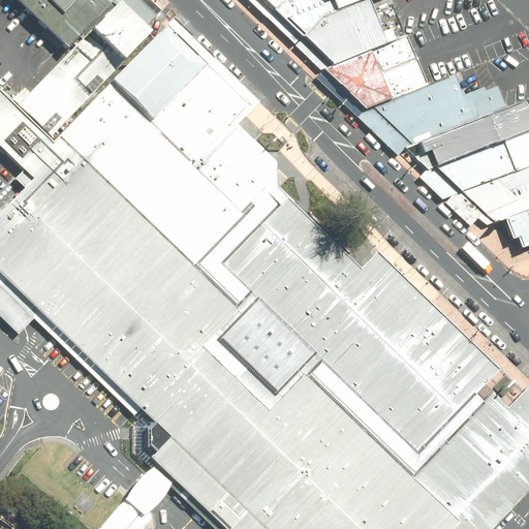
[(19,104),(53,136),(154,30),(149,25),(161,9),(151,0),(114,0),(115,0),(70,48),(19,104)]
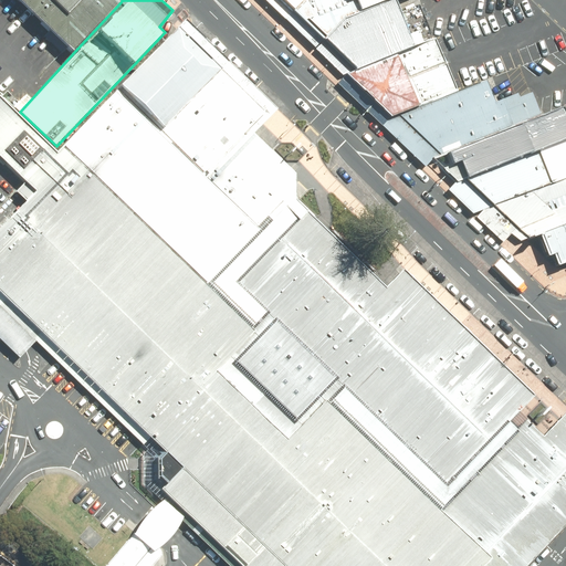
[(21,0),(75,51),(123,0),(122,0),(21,0)]
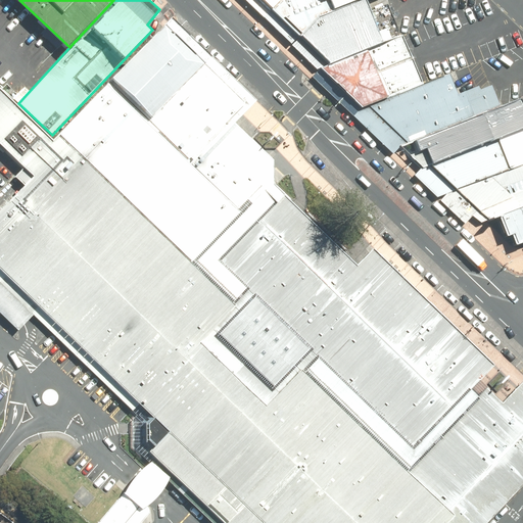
[(251,0),(267,14),(281,0),(251,0)]
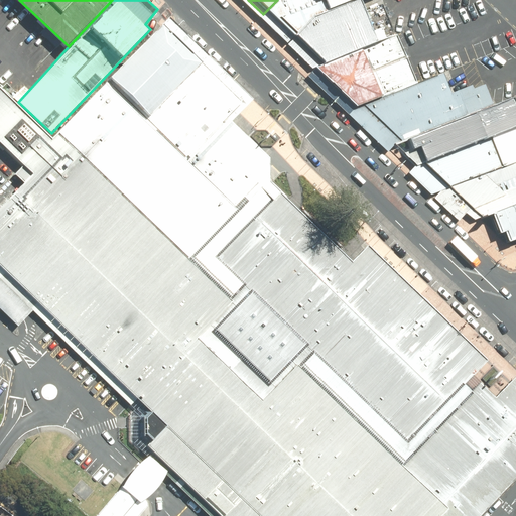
[(277,0),(263,14),(286,36),(303,19),(352,0),(277,0)]
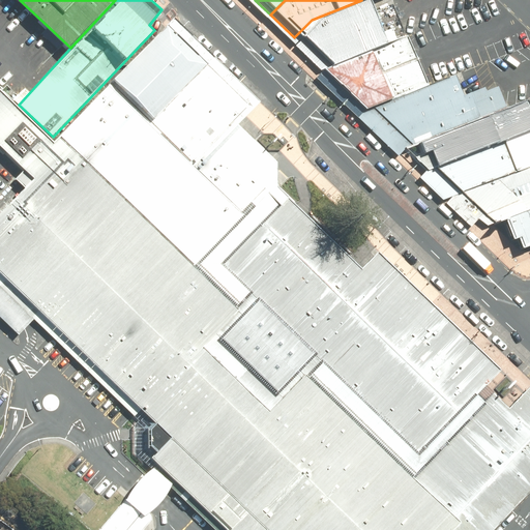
[(294,37),(325,67),(379,47),(361,0),(312,20),(294,37)]
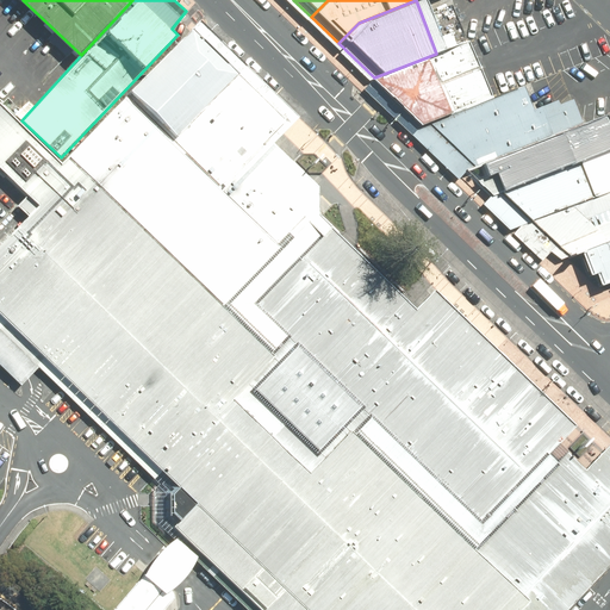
[(567,609),(590,587),(609,566),(609,444),(586,470),(561,443),(578,425),(437,290),(417,310),(321,215),(319,187),(275,143),(300,117),(201,20),(187,37),(185,37),(62,162),(0,101),(0,167),(29,194),(39,205),(0,246),(0,312),(192,497),(198,504),(176,527),(262,609),(567,609)]
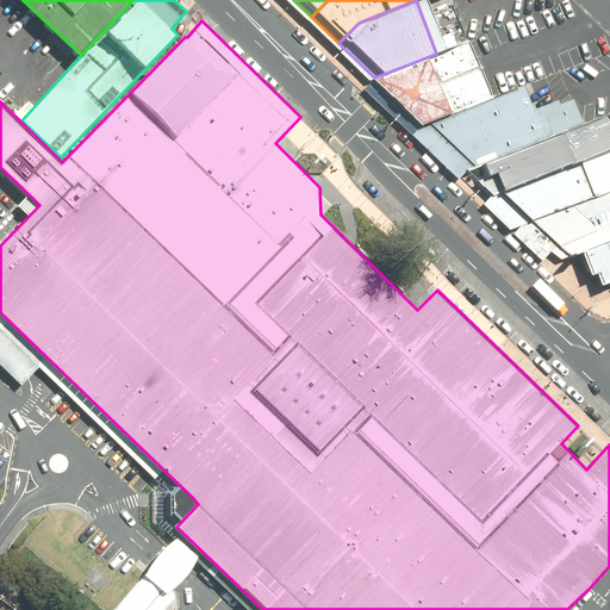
[(383,98),(415,130),(427,125),(490,99),(467,41),(436,54),(374,78),(367,81),(383,98)]
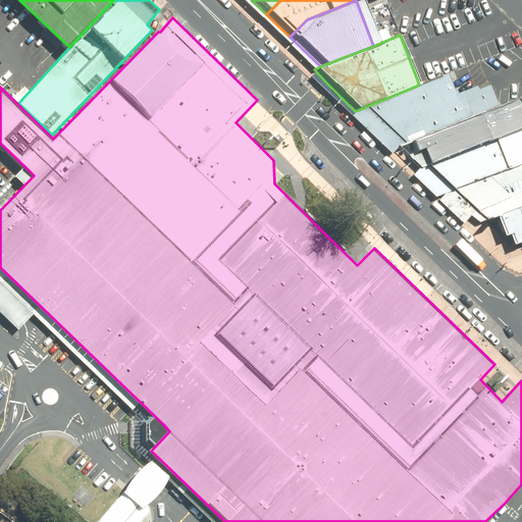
[(365,107),(403,144),(406,143),(498,106),(488,85),(476,89),(475,86),(453,95),(445,74),(419,85),(365,107)]
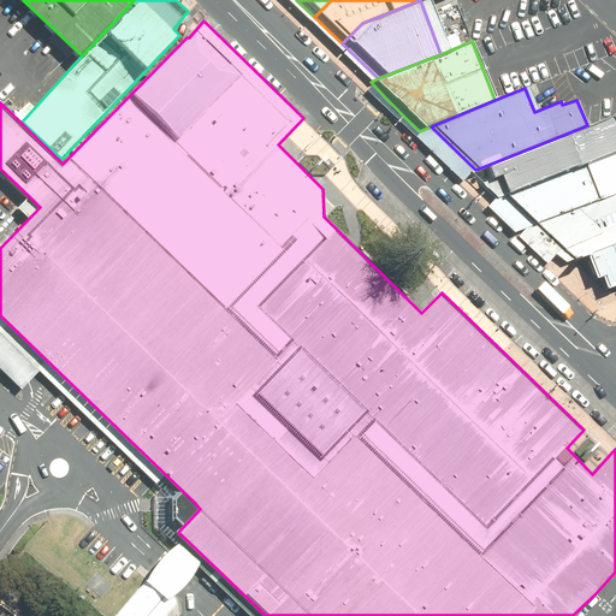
[(587,125),(479,169),(484,179),(499,195),(615,153),(615,143),(605,118),(587,125)]
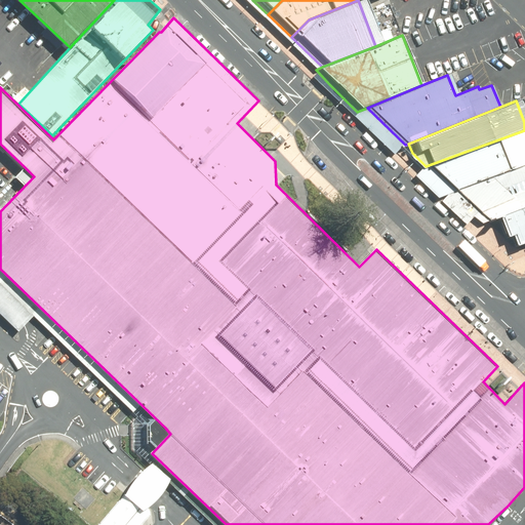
[(524,130),(426,166),(450,190),(524,162),(524,130)]
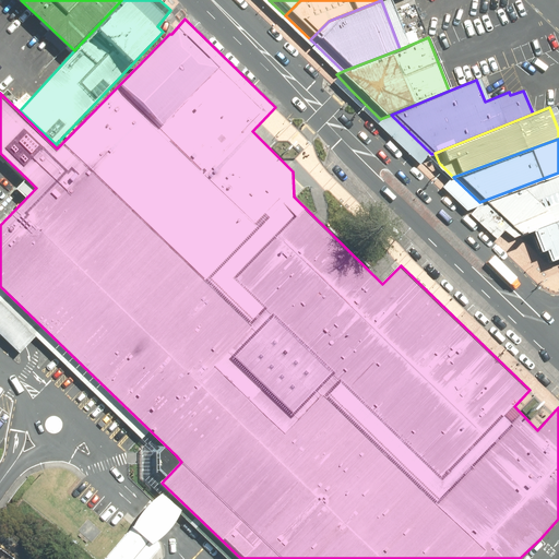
[(558,173),(479,202),(508,227),(558,203),(558,173)]
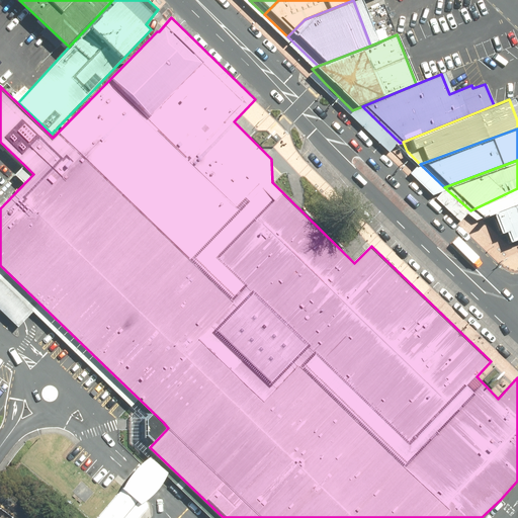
[(517,188),(470,210),(478,218),(481,216),(489,218),(494,235),(501,233),(505,244),(517,238),(517,188)]
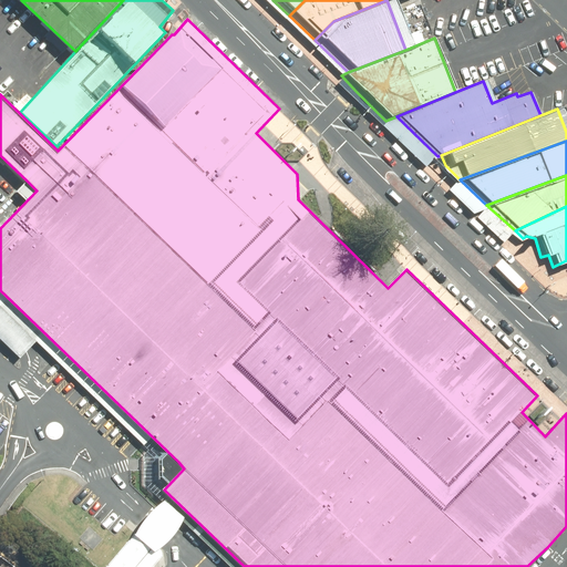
[(135,534),(135,535),(155,552),(160,549),(164,546),(176,534),(185,518),(174,508),(165,501),(156,507),(147,516),(138,528),(135,534)]
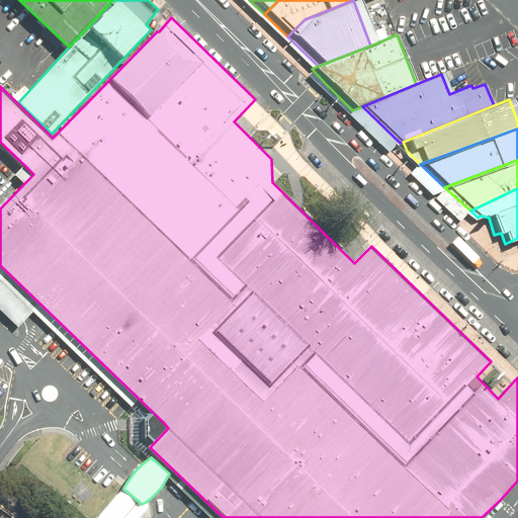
[(141,517),(142,517),(149,508),(148,505),(146,502),(142,504),(123,489),(96,517),(141,517)]
